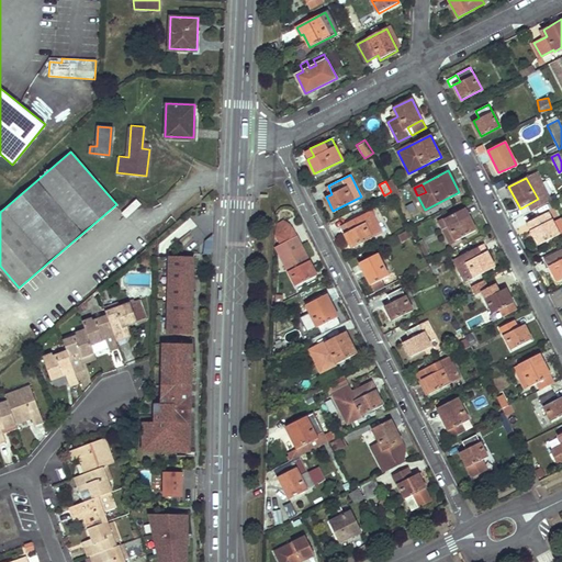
[(393,199),(392,195),(390,192),(384,195),(388,202),(393,199)]
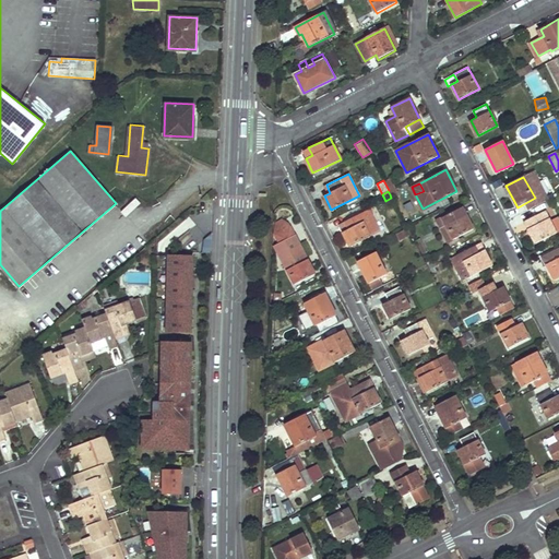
[(473,228),(467,217),(462,207),(438,219),(449,241),(473,228)]
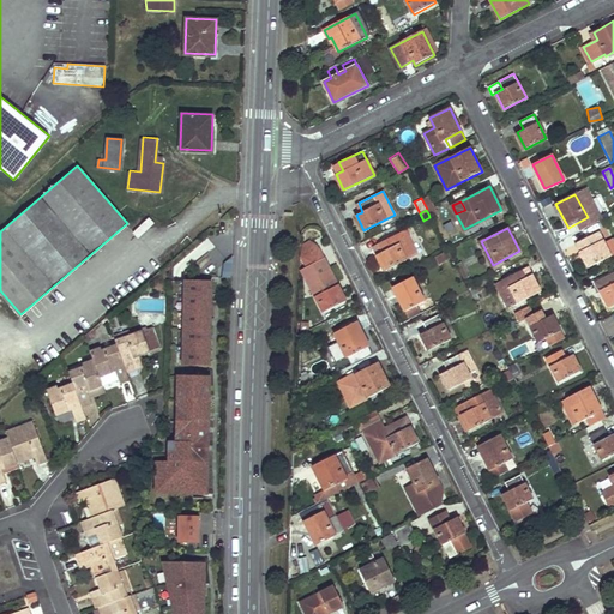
[(385,270),(417,253),(405,229),(379,242),(384,250),(377,253),(385,270)]
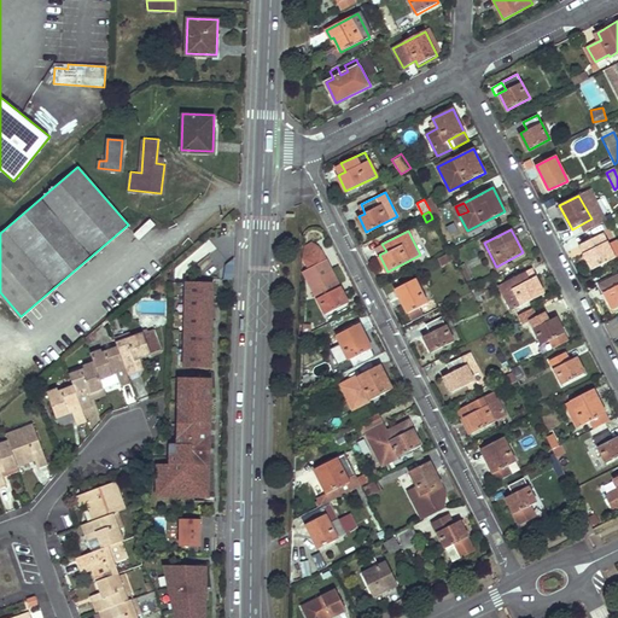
[(613,258),(607,246),(601,234),(579,245),(592,269),(613,258)]
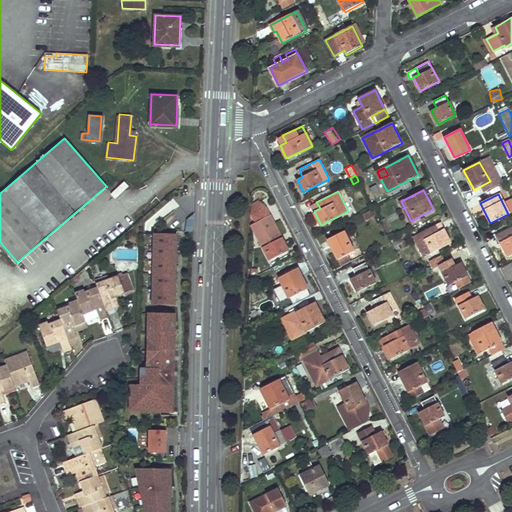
[(320,208),(316,202),(311,205),(314,211),(320,208)]
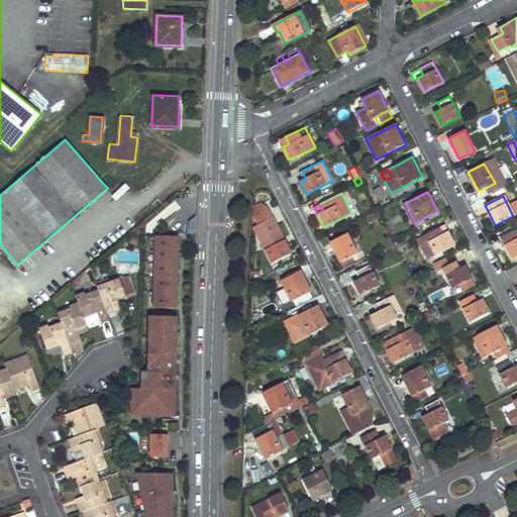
[(254,210),(254,211),(253,216),(254,218),(269,212),(267,208),(266,207),(265,206),(263,205),(262,205),(260,205),(257,206),(256,206),(255,207),(254,209),(254,210)]
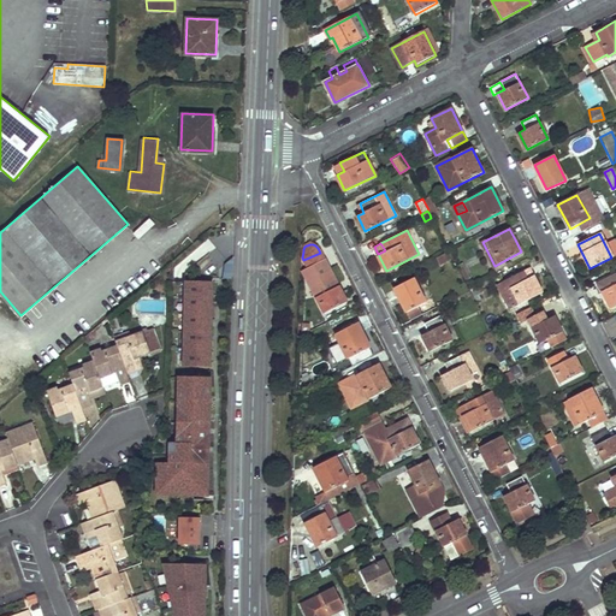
[(439,264),(450,259),(445,252),(436,256),(439,264)]
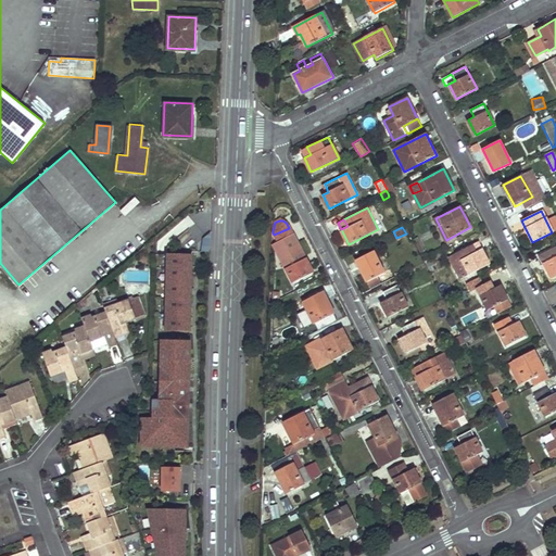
[(289,228),(274,235),(278,243),(293,236),(289,228)]
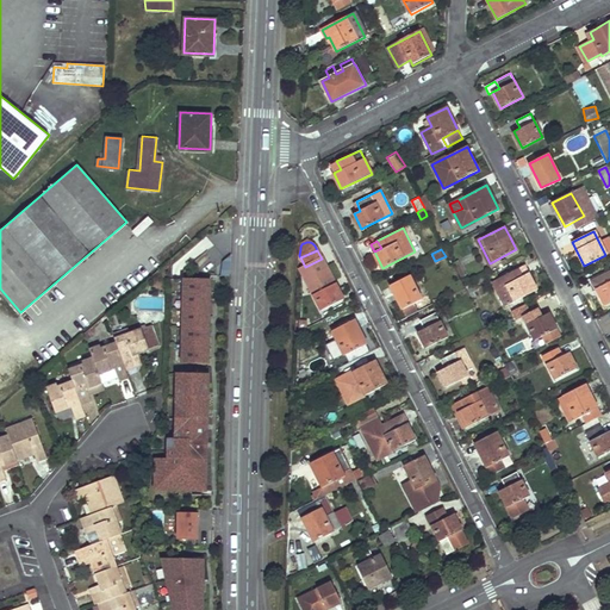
[(321,312),(342,300),(322,259),(305,267),(305,281),(321,312)]
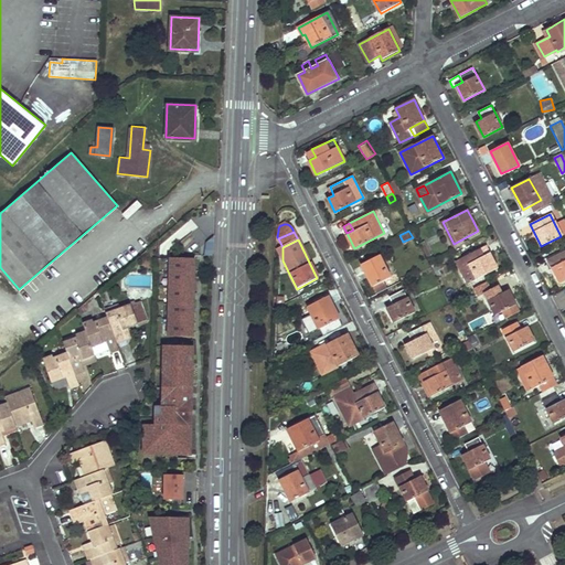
[(427,256),(429,255),(432,254),(425,241),(422,242),(427,256)]
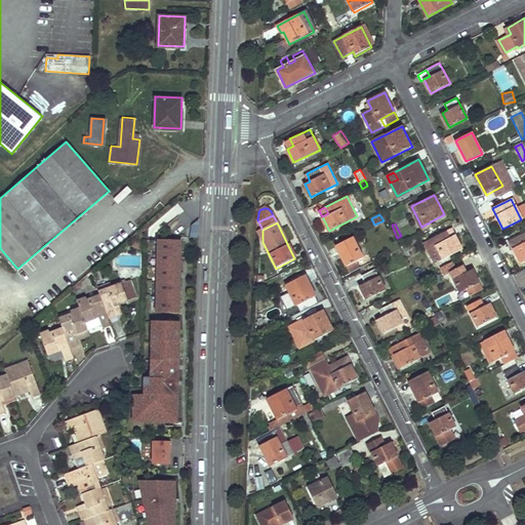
[(461,249),(456,239),(451,228),(425,242),(436,263),(461,249)]
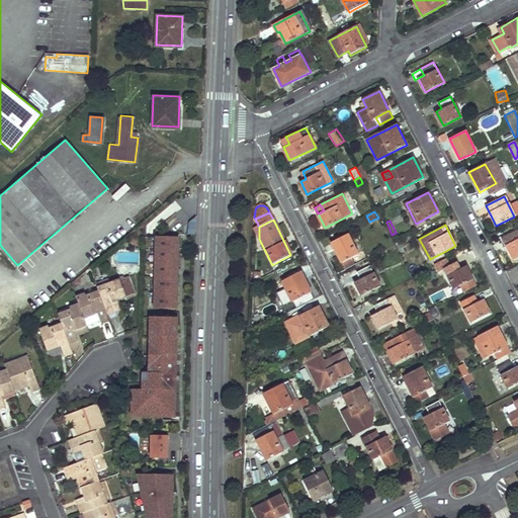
[(517,256),(517,231),(503,239),(513,259),(517,256)]
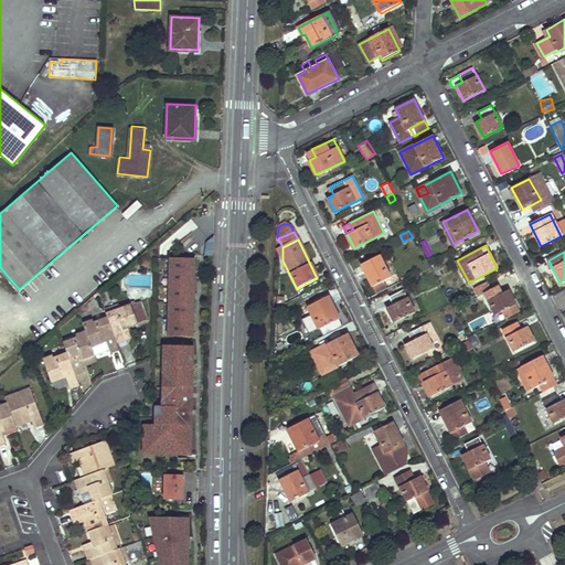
[(193,336),(195,255),(167,254),(164,334),(193,336)]
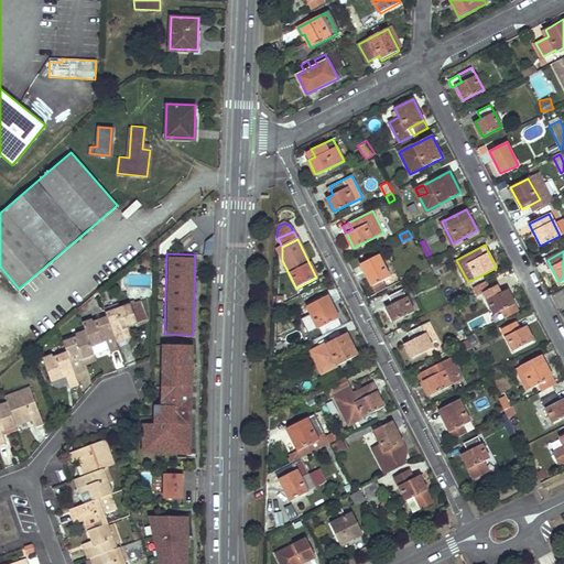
[(379,255),(361,263),(376,292),(386,286),(382,280),(390,275),(379,255)]
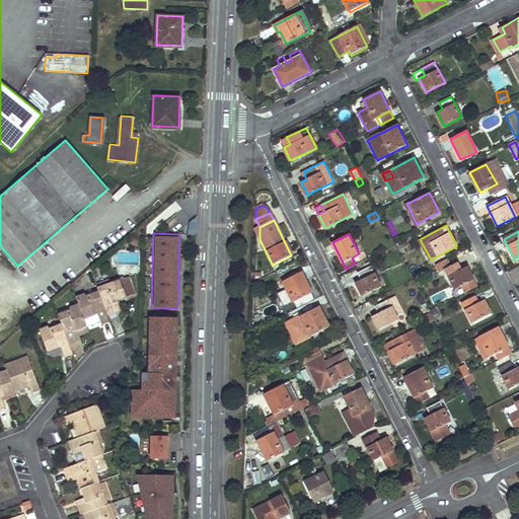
[(467,266),(464,268),(461,269),(457,263),(445,269),(455,289),(462,285),(466,292),(477,287),(473,280),(467,266)]
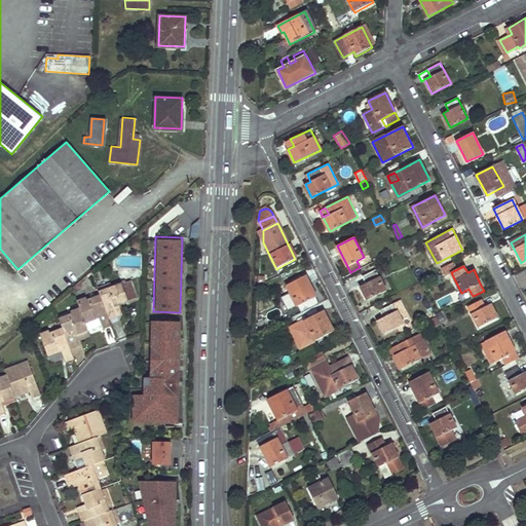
[(364,275),(365,279),(367,283),(361,286),(367,299),(385,291),(376,270),(364,275)]
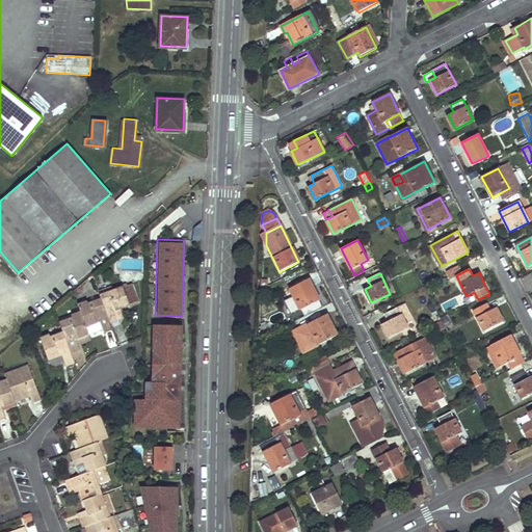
[(320,300),(309,278),(290,289),(301,311),(320,300)]
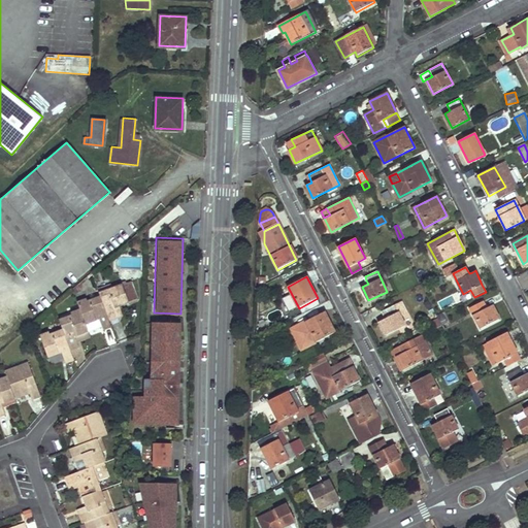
[(100,293),(102,296),(110,320),(120,317),(117,307),(120,306),(129,303),(123,285),(112,288),(100,293)]
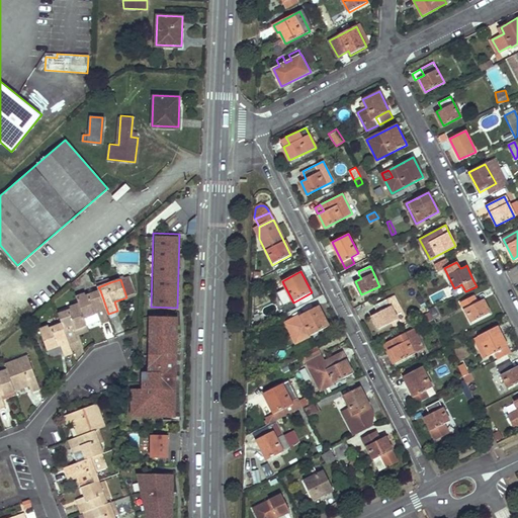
[(108,314),(100,290),(78,298),(81,306),(85,318),(98,314),(102,324),(110,321),(108,314)]
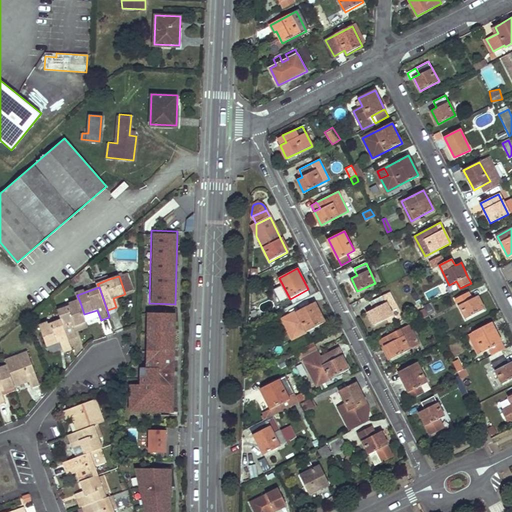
[(478,296),(475,297),(472,299),(468,292),(456,298),(467,318),(485,308),(478,296)]
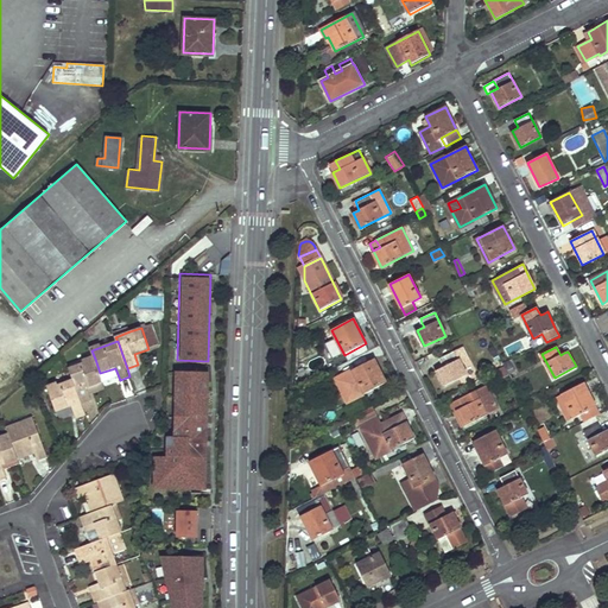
[(445,386),(456,380),(467,374),(455,352),(439,359),(443,366),(437,369),(445,386)]
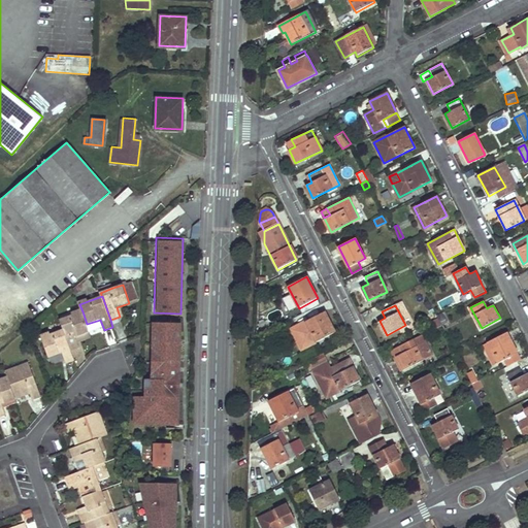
[(87,324),(83,311),(61,320),(64,329),(71,349),(79,347),(75,336),(89,331),(87,324)]
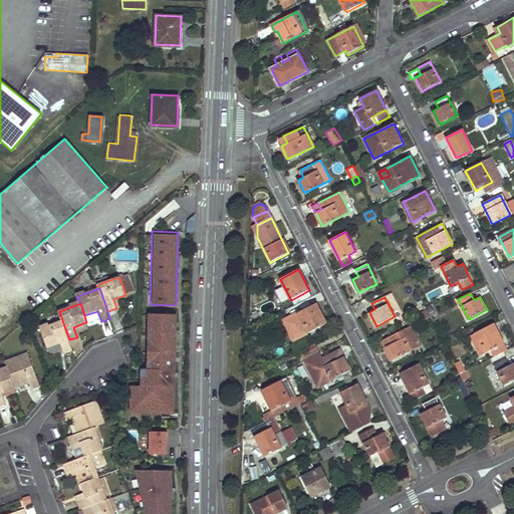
[(296,338),(325,323),(315,303),(282,320),(286,327),(290,326),(296,338)]
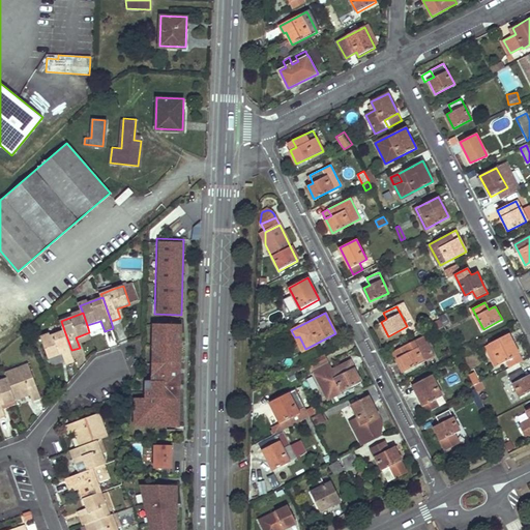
[(270,331),(268,327),(266,323),(260,326),(264,334),(270,331)]
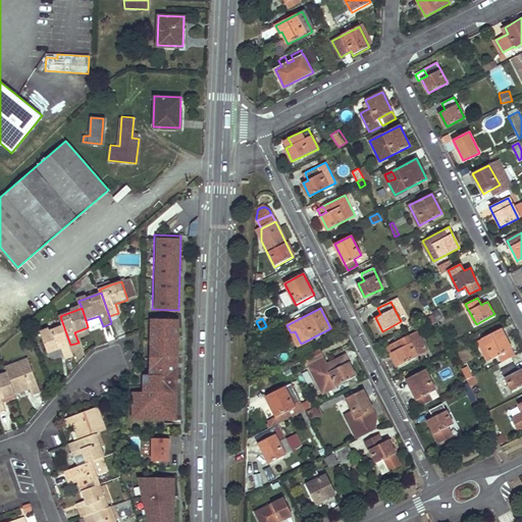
[(74,355),(70,345),(63,325),(42,332),(49,354),(62,349),(65,358),(74,355)]
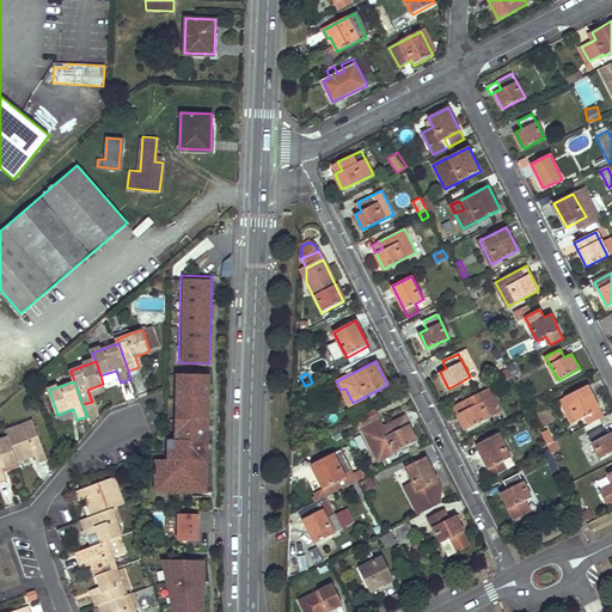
[(600,409),(594,397),(588,385),(567,397),(577,420),(579,420),(586,416),(589,424),(605,416),(600,409)]
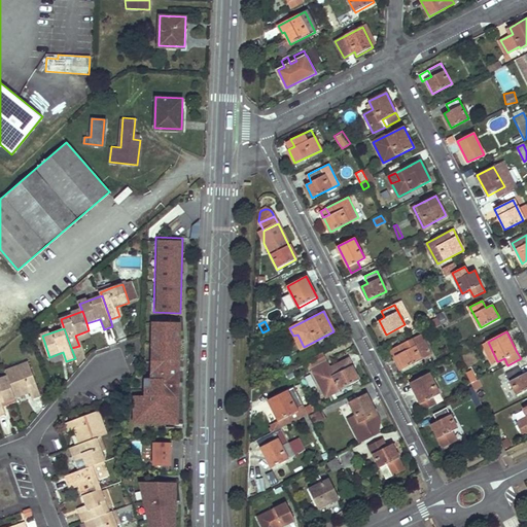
[(432,354),(427,344),(422,334),(392,348),(402,369),(432,354)]
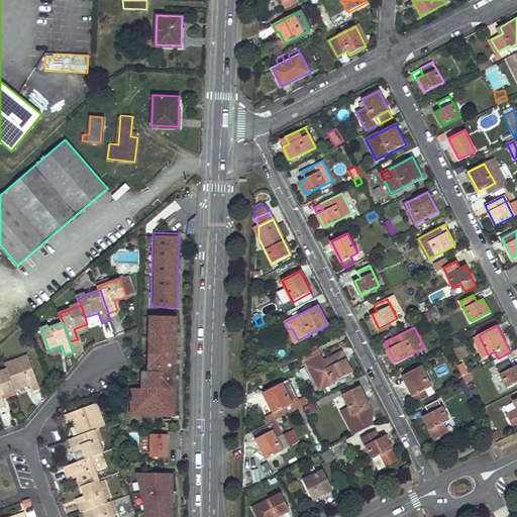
[(292,328),(288,329),(294,342),(298,340),(292,328)]
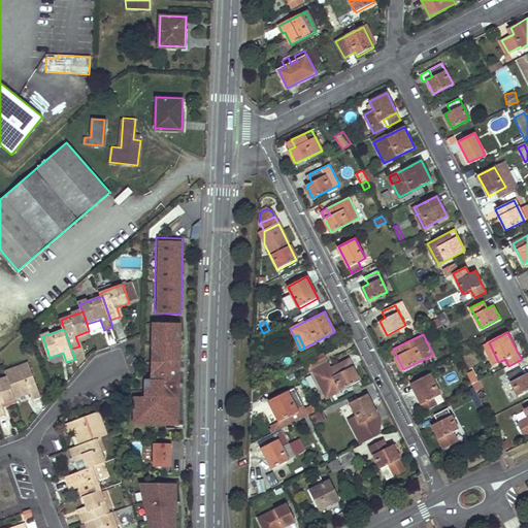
[(489,342),(485,345),(494,364),(498,362),(489,342)]
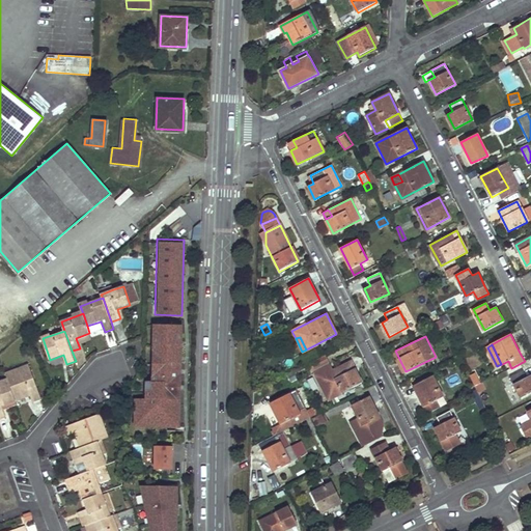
[(318,356),(314,350),(303,356),(306,362),(318,356)]
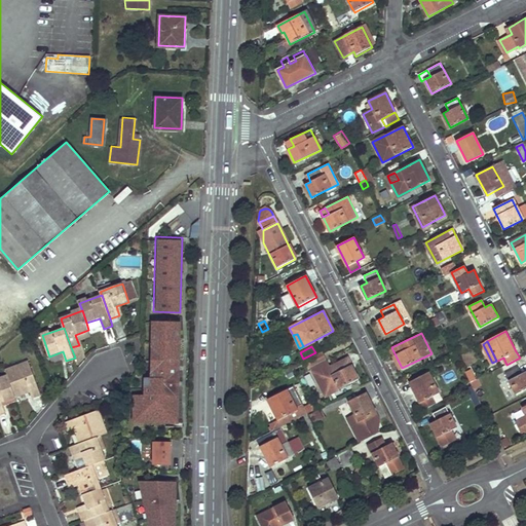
[(325,359),(324,355),(322,351),(306,360),(310,367),(325,359)]
